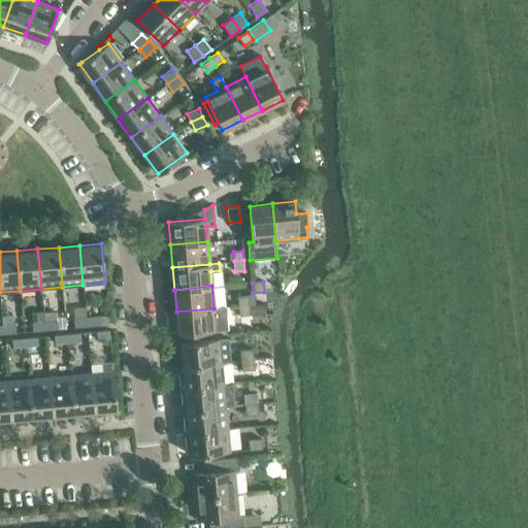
[(238,305),(248,304),(246,295),(237,295),(238,305)]
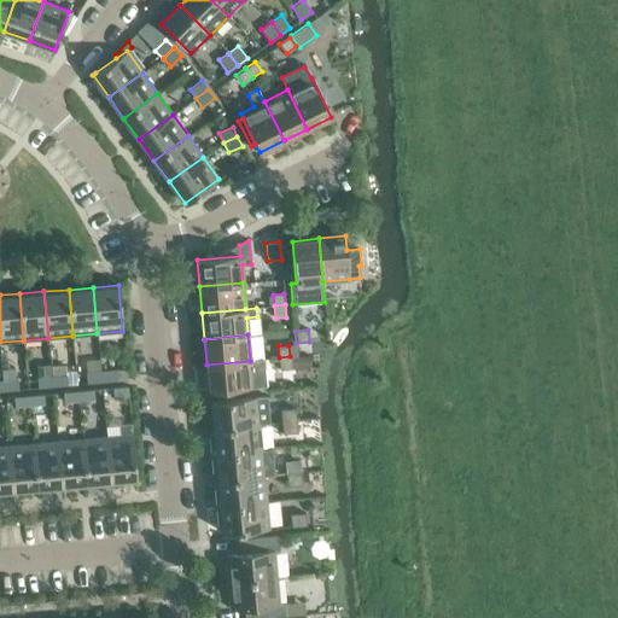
[(290,356),(279,357),(272,359),(273,371),(291,369),(291,357),(290,356)]
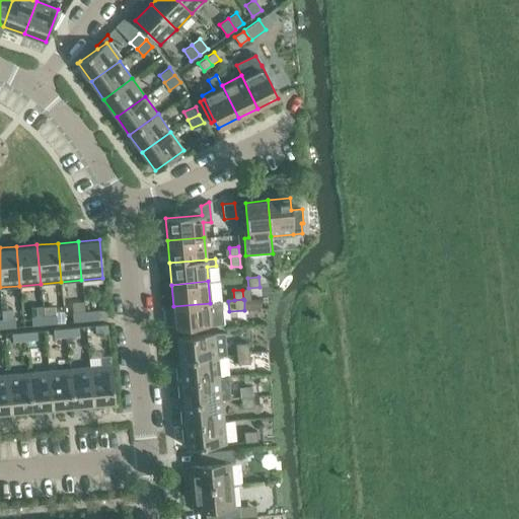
[(260,299),(244,300),(244,310),(261,308),(260,299)]
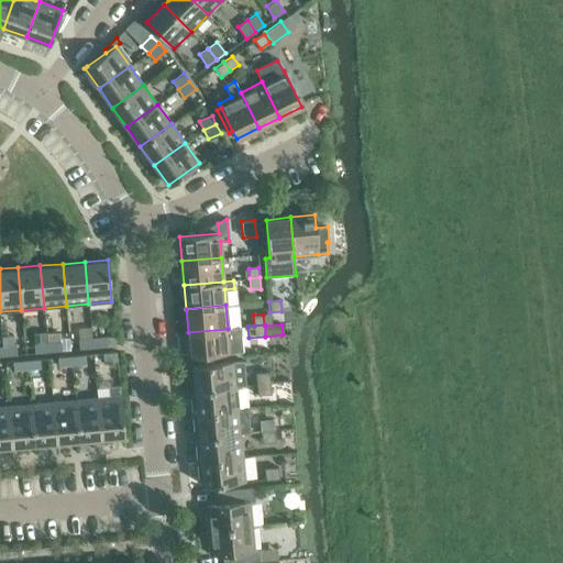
[(241,327),(228,329),(188,332),(191,356),(243,352),(241,327)]
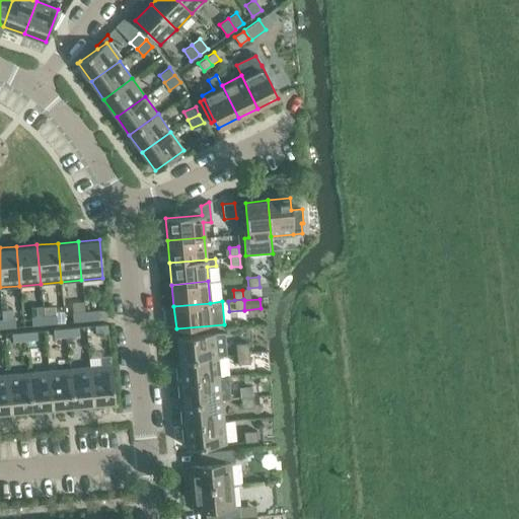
[(43,307),(31,309),(31,317),(44,316),(43,309),(43,307)]
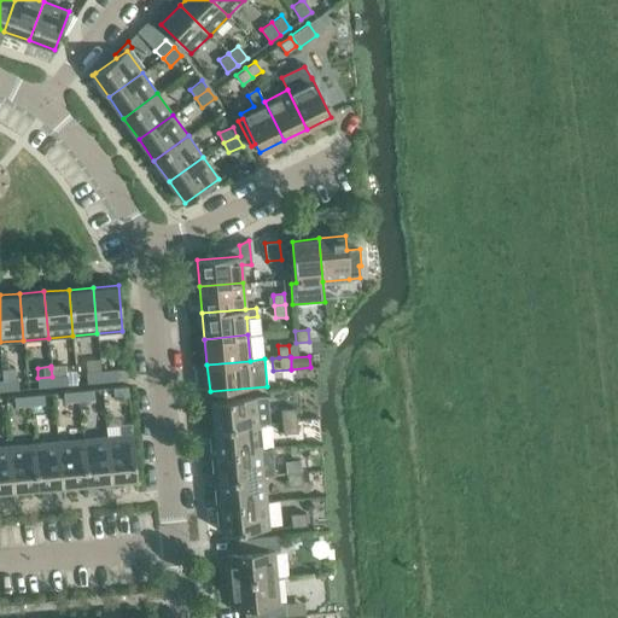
[(100,372),(101,382),(116,380),(115,371),(100,372)]
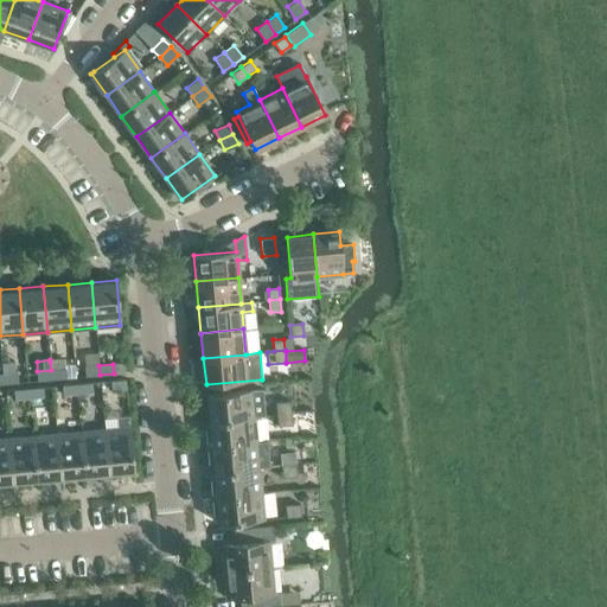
[(100,375),(98,365),(84,368),(85,377),(100,375)]
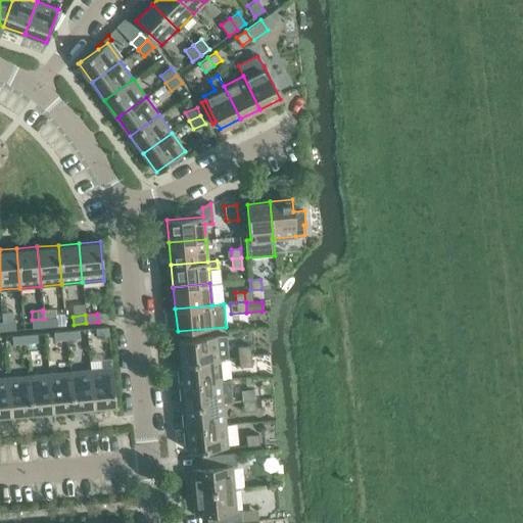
[(56,318),(44,319),(45,328),(57,326),(56,318)]
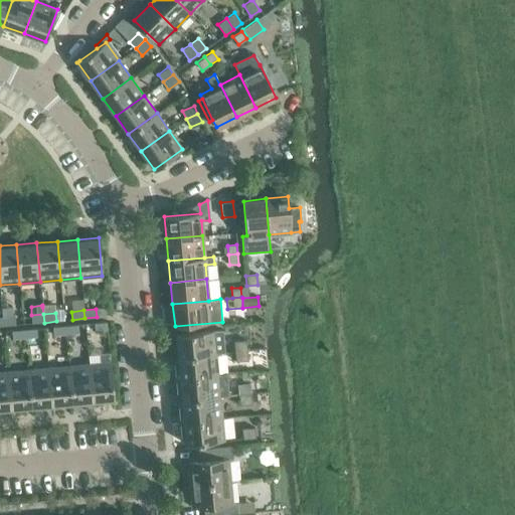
[(31,315),(31,324),(44,323),(43,314),(31,315)]
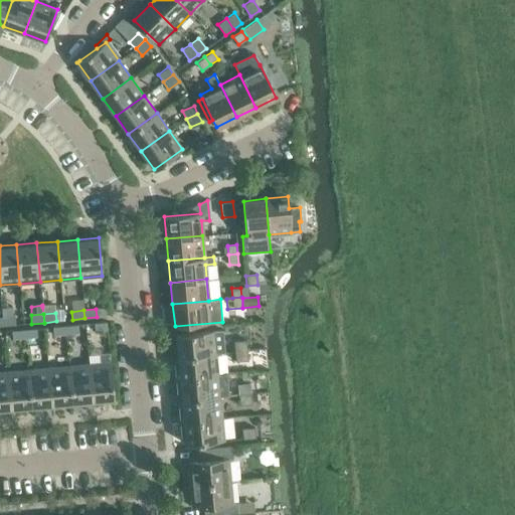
[(2,318),(3,326),(16,325),(14,316),(2,318)]
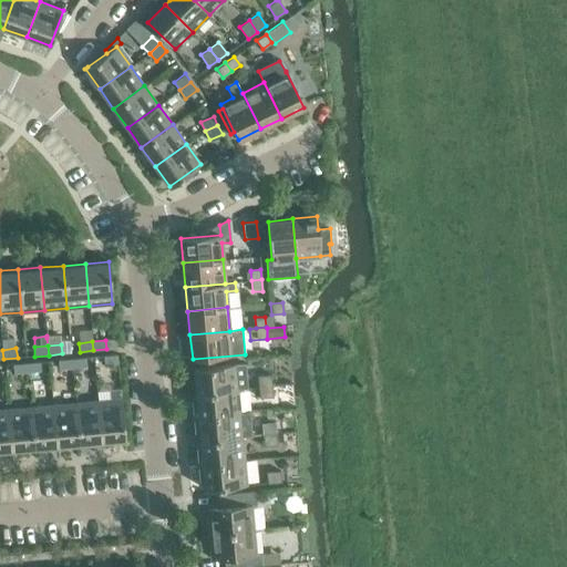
[(104,366),(119,364),(117,356),(103,357),(104,366)]
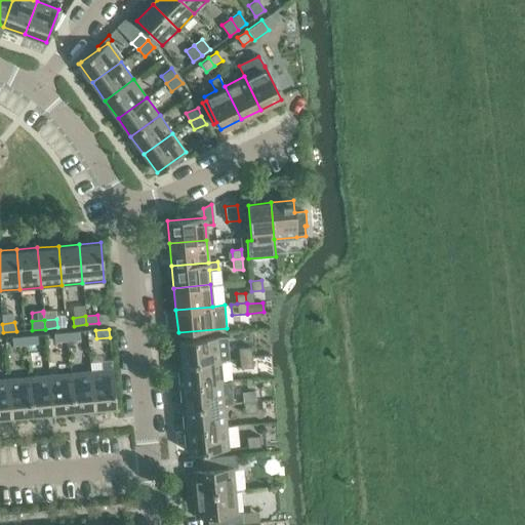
[(66,332),(67,341),(80,340),(79,331),(66,332)]
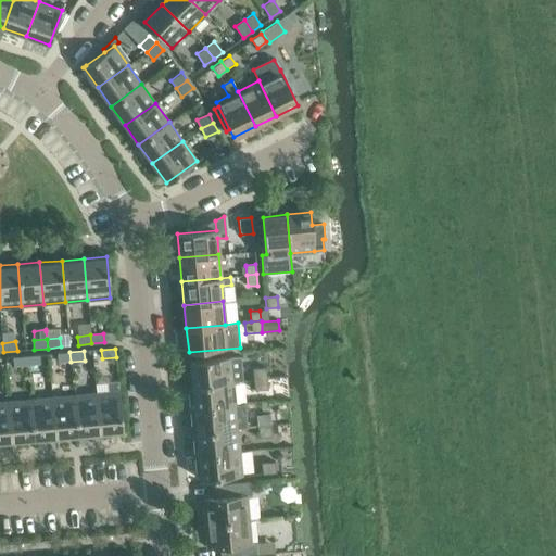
[(71,362),(70,352),(57,354),(58,363),(71,362)]
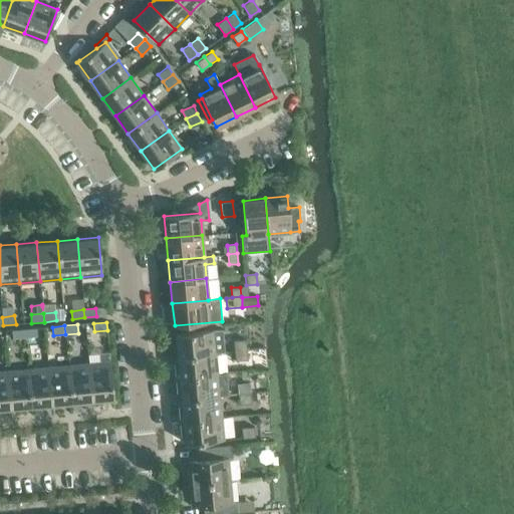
[(24,329),(25,338),(37,337),(36,328),(24,329)]
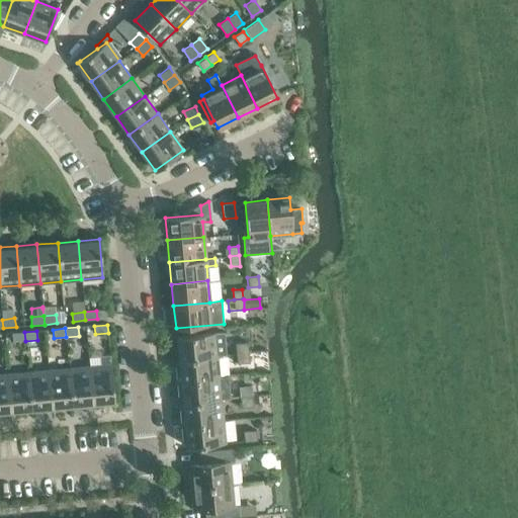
[(25,341),(24,332),(11,333),(12,342),(25,341)]
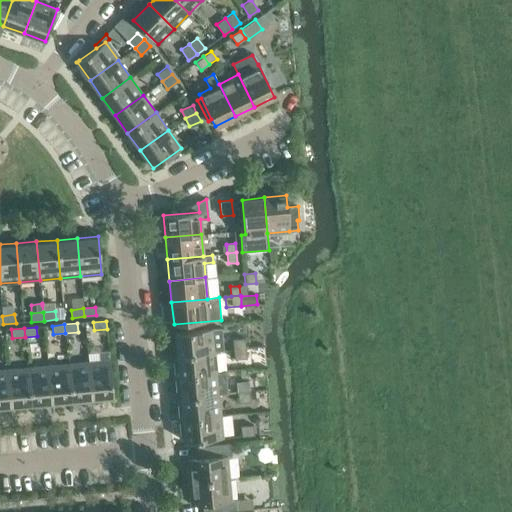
[(176,348),(176,355),(214,351),(223,350),(221,328),(171,333),(172,348),(176,348)]
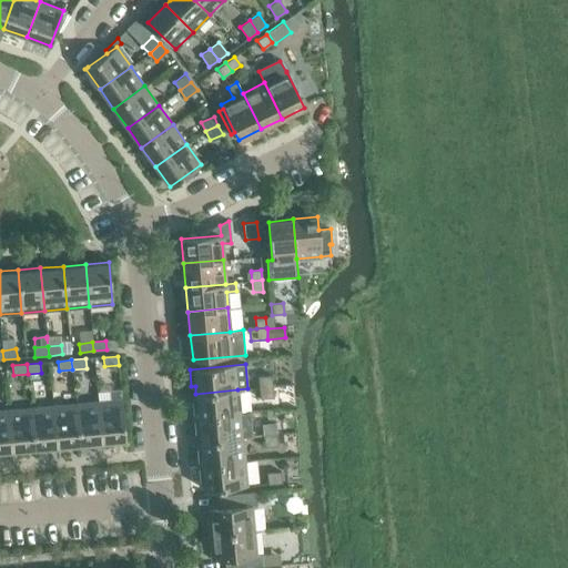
[(259,387),(272,386),(271,375),(257,376),(259,387)]
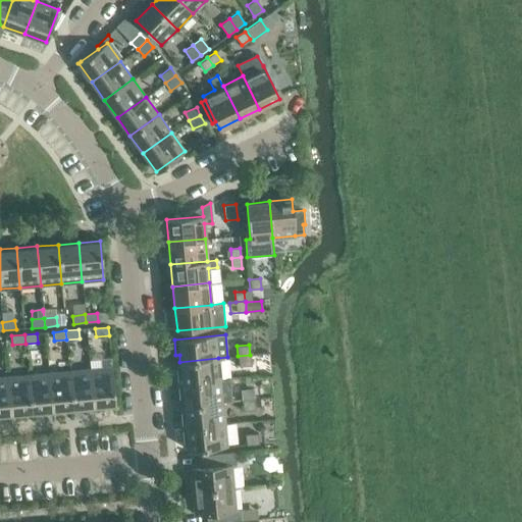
[(250,355),(238,356),(239,366),(251,365),(250,355)]
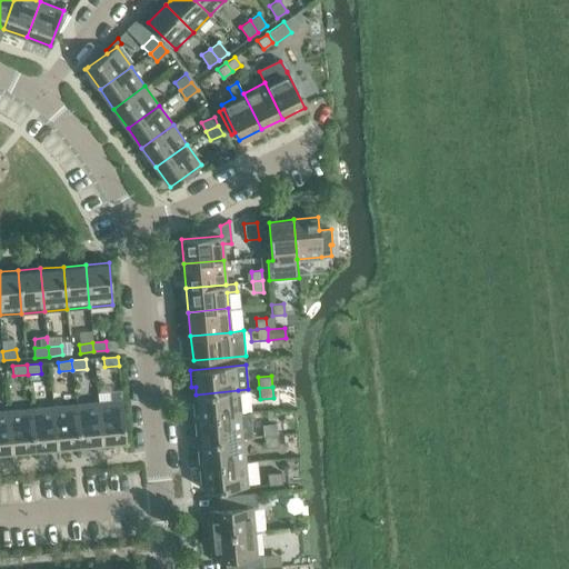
[(240,415),(238,390),(196,395),(197,401),(192,402),(195,419),(240,415)]
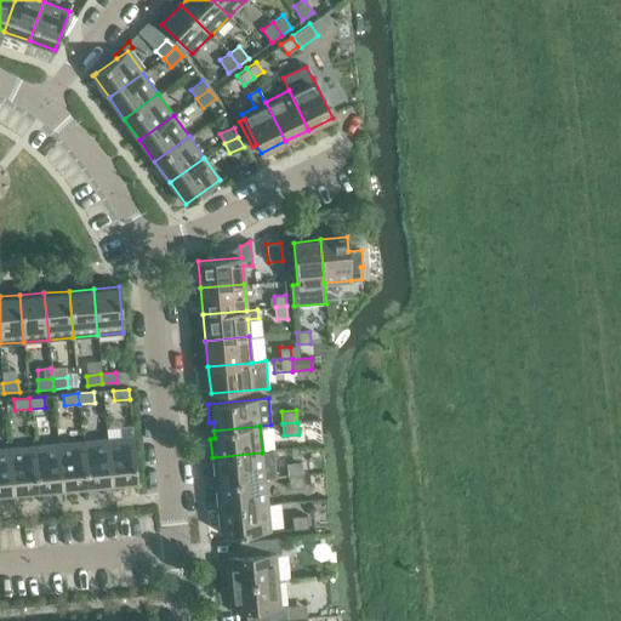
[(134,437),(107,439),(112,485),(137,483),(134,437)]
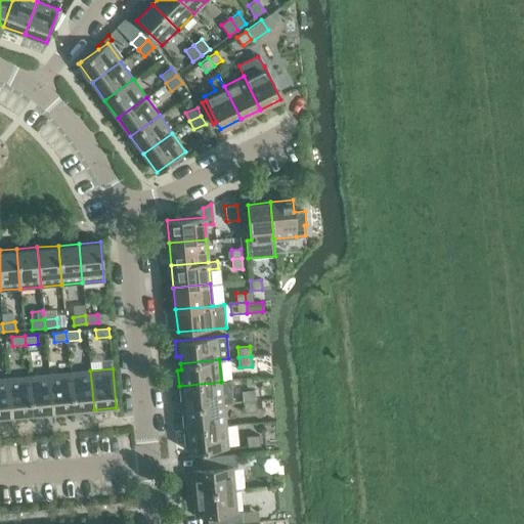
[(74,411),(94,409),(90,370),(70,373),(74,411)]
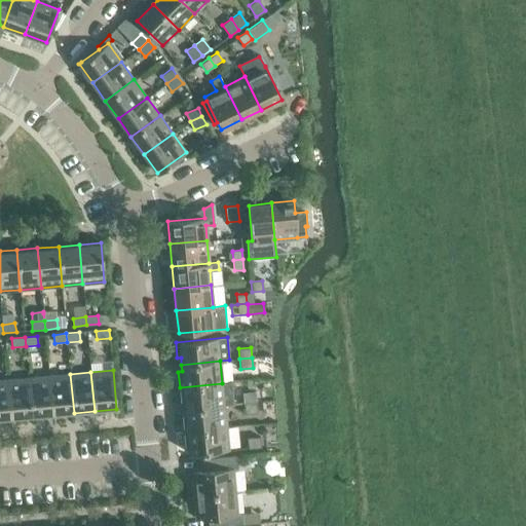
[(52,415),(74,413),(70,374),(49,375),(52,415)]
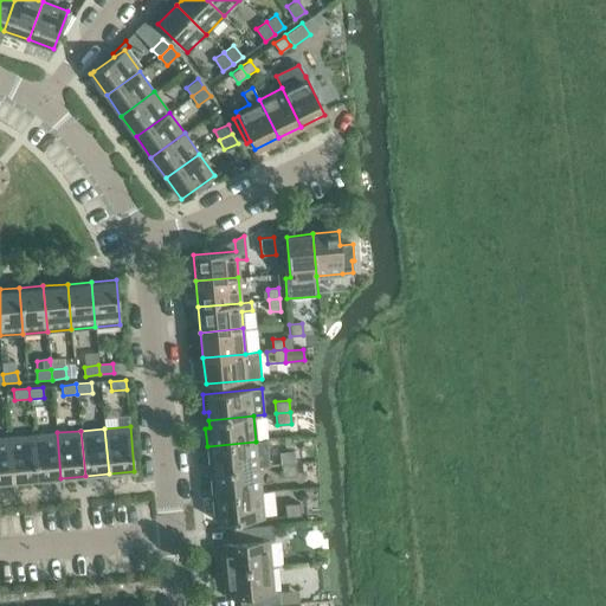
[(57,432),(33,434),(37,481),(60,478),(57,432)]
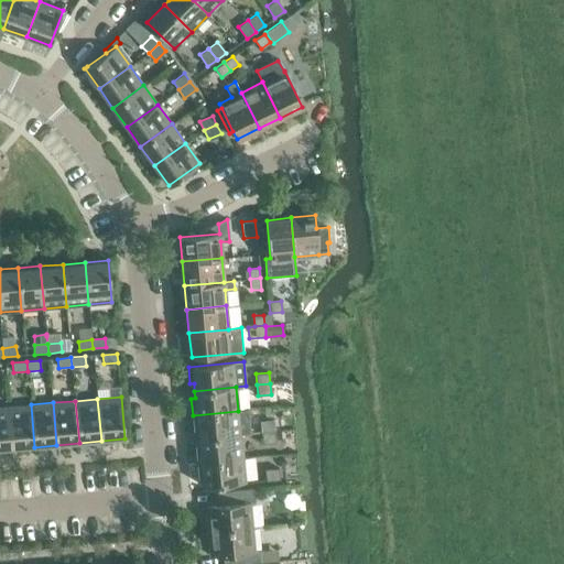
[(31,404),(8,407),(12,449),(34,447),(31,404)]
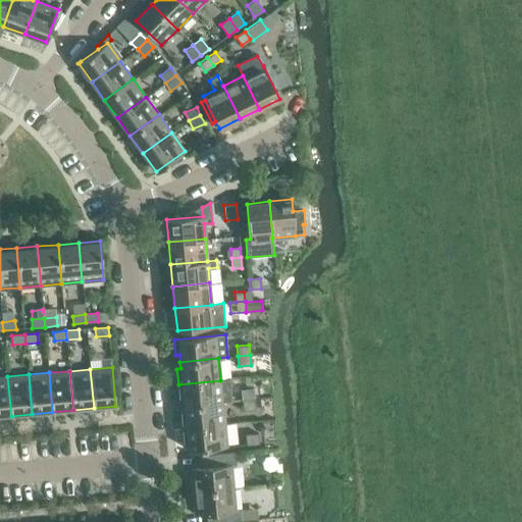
[(7,376),(0,376),(0,416),(11,416),(7,376)]
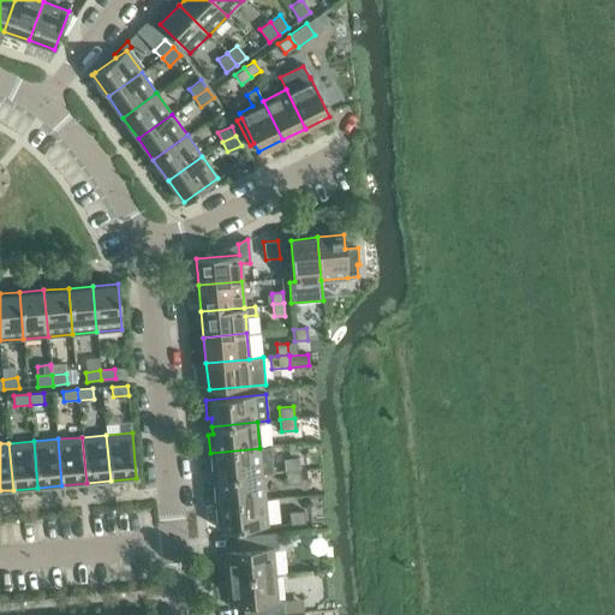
[(218,478),(263,473),(273,472),(270,447),(260,448),(210,453),(212,470),(216,470),(218,478)]
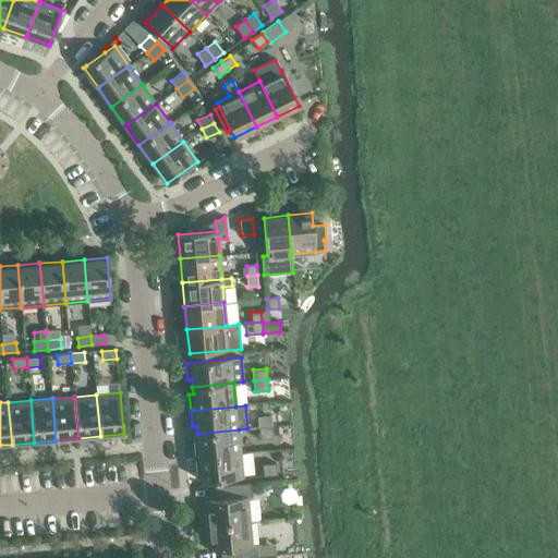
[(270,426),(271,426),(270,415),(257,416),(258,427),(270,426)]
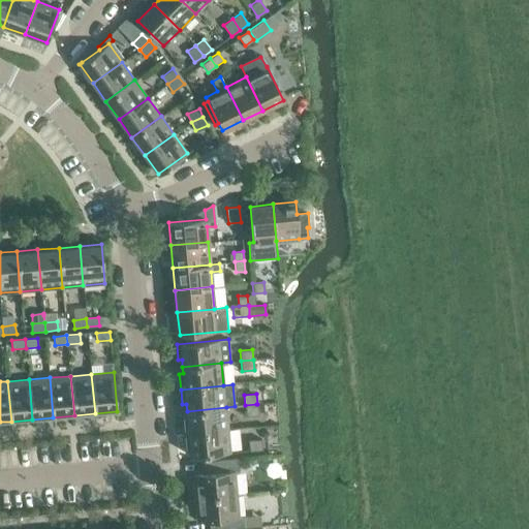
[(258,404),(245,405),(246,416),(259,415),(258,404)]
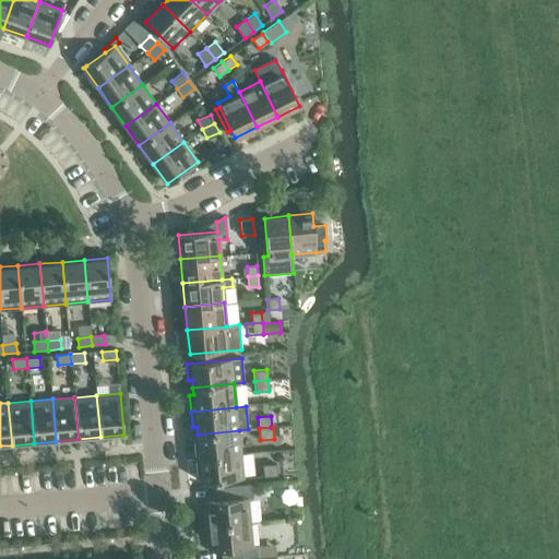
[(194,442),(195,458),(241,454),(239,430),(198,435),(198,441),(194,442)]
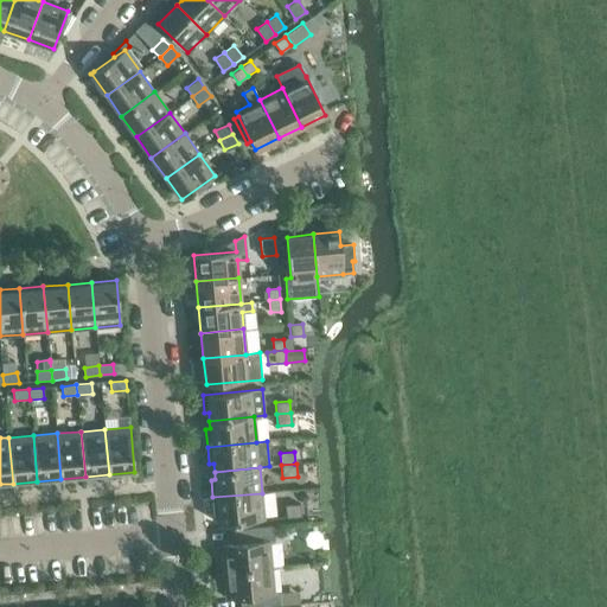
[(264,519),(262,493),(212,497),(213,515),(218,515),(219,523),(264,519)]
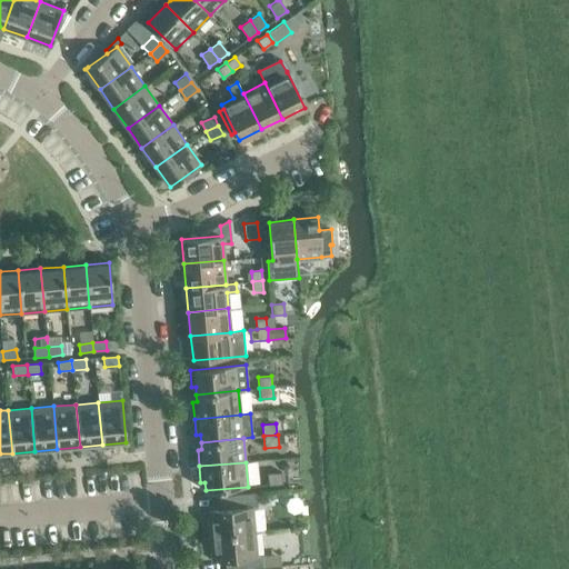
[(280,472),(267,473),(268,485),(281,483),(280,472)]
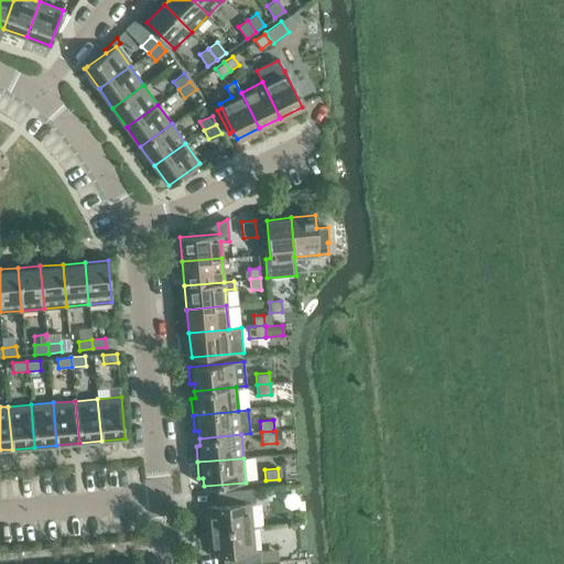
[(253,489),(217,492),(218,506),(206,507),(208,531),(252,527),(250,502),(255,502),(253,489)]
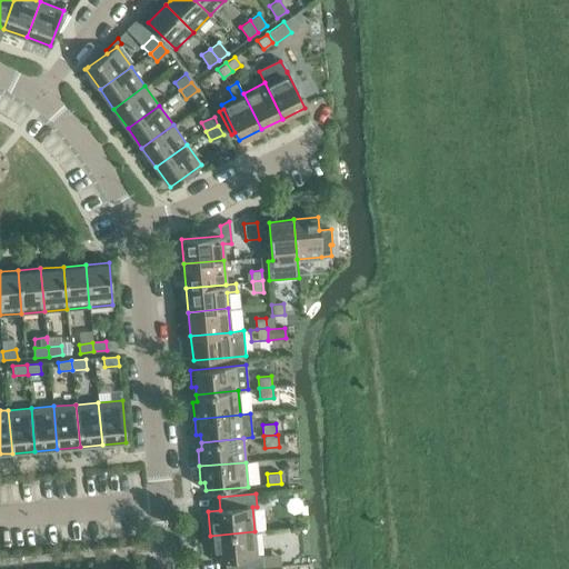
[(225,559),(226,568),(258,568),(277,567),(276,557),(261,558),(261,555),(257,556),(255,531),(210,536),(212,560),(225,559)]
